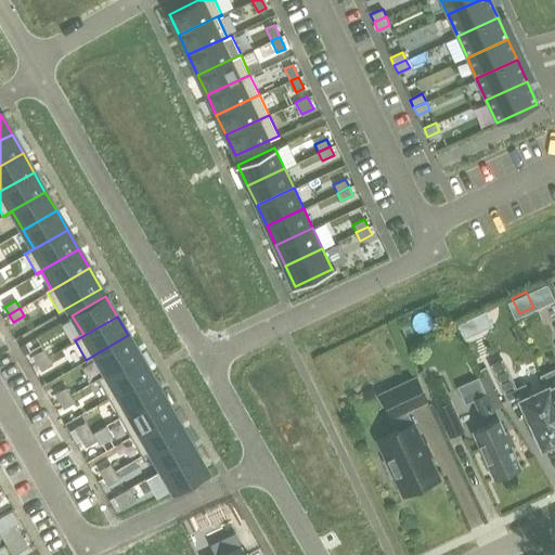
[(128,335),(86,360),(86,361),(95,356),(105,373),(97,378),(139,355),(128,335)]
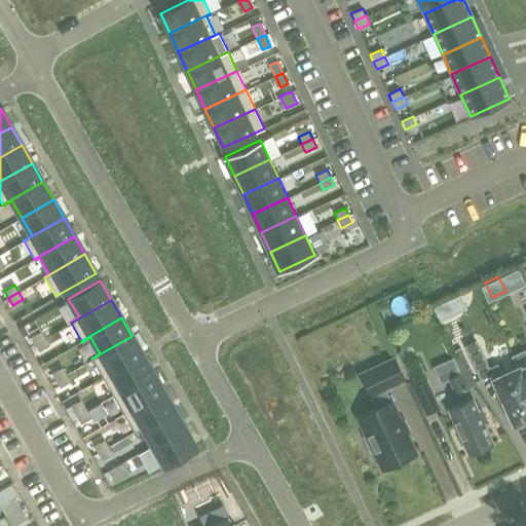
[(41,331),(30,337),(34,344),(45,337),(41,331)]
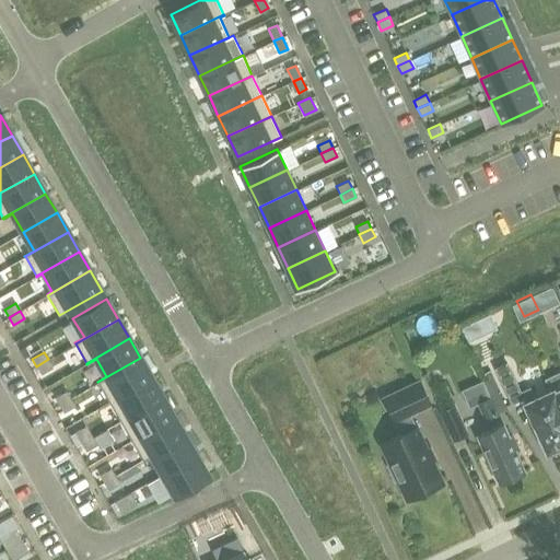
[(140,358),(97,382),(108,401),(151,377),(140,358)]
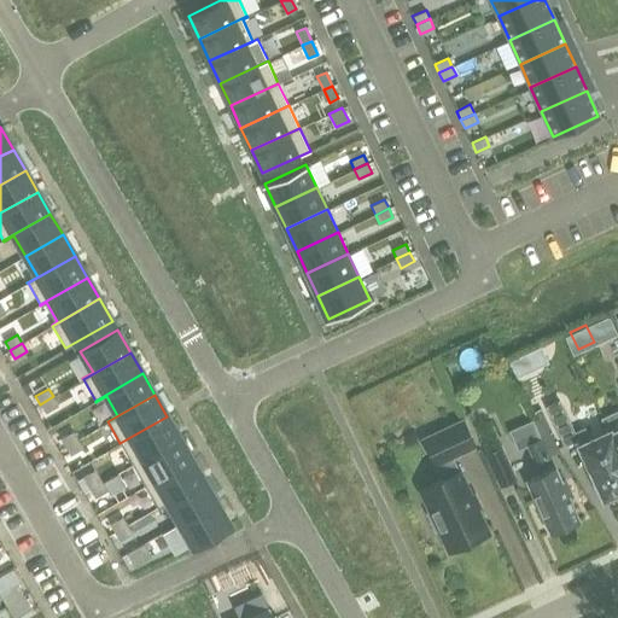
[(53,396),(40,404),(45,413),(58,404),(53,396)]
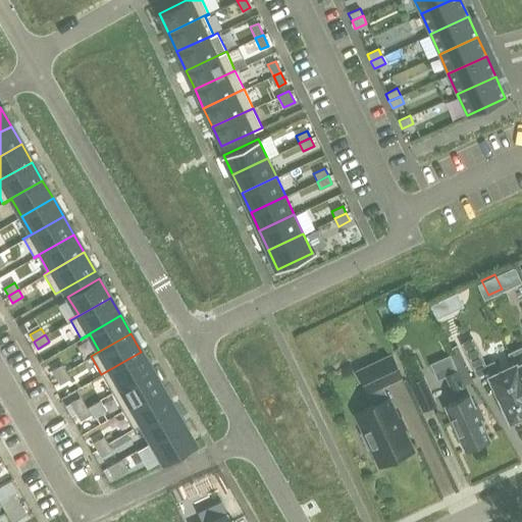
[(521,383),(513,365),(499,372),(493,361),(484,365),(472,337),(461,343),(476,376),(487,371),(510,419),(515,417),(517,421),(521,418),(521,383)]
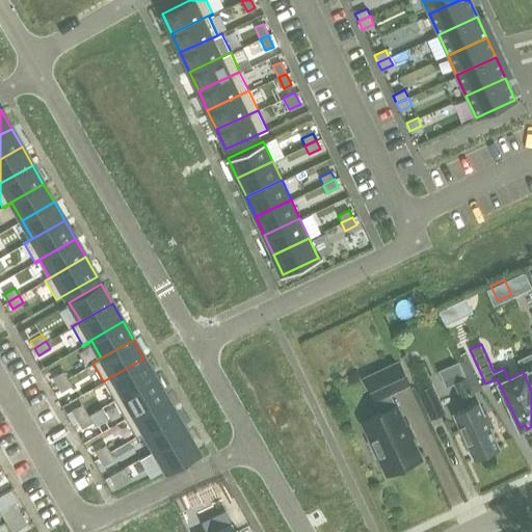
[(531,353),(517,361),(523,372),(531,391),(531,353)]
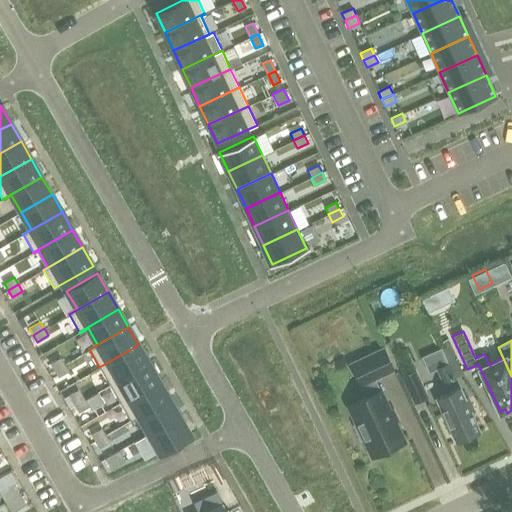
[(138,345),(99,367),(110,385),(149,362),(138,345)]
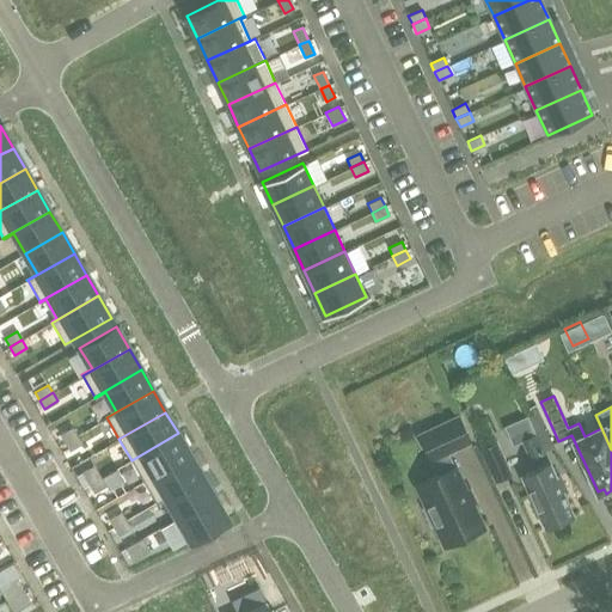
[(434,525),(444,545),(461,537),(465,540),(477,534),(477,530),(483,527),(454,466),(453,466),(447,453),(470,442),(457,415),(417,434),(430,460),(435,458),(442,471),(415,484),(426,506),(422,507),(430,526),(434,525)]
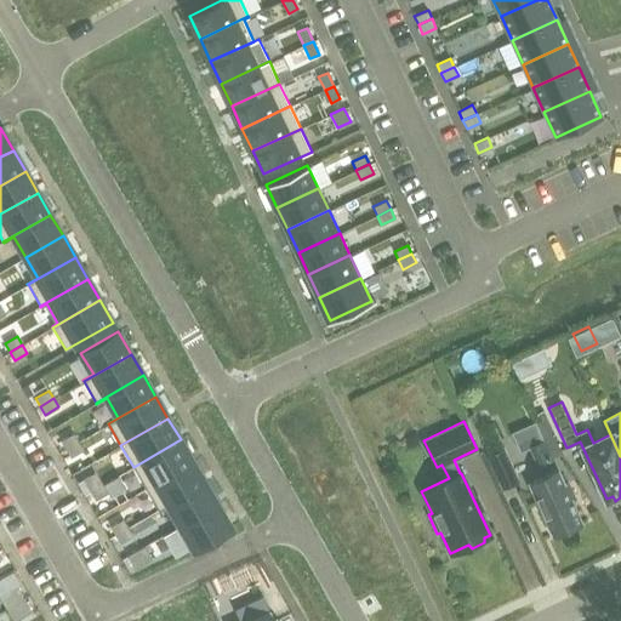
[(537,465),(560,454),(542,421),(513,434),(522,451),(529,448),(537,465)]
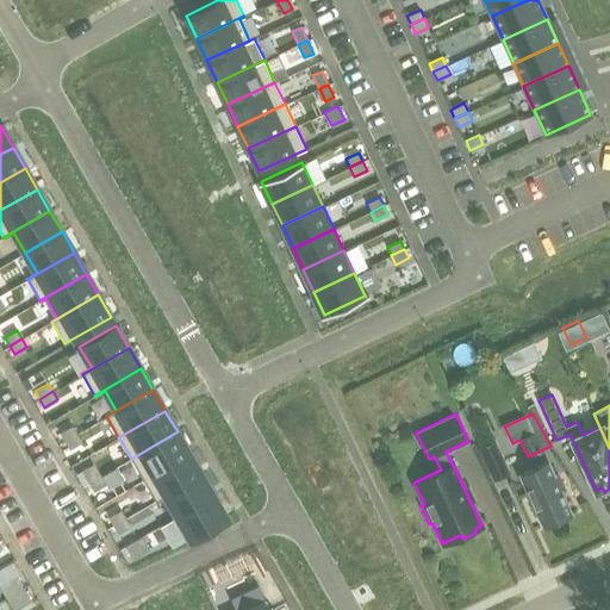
[(72,425),(60,433),(64,441),(76,434),(72,425)]
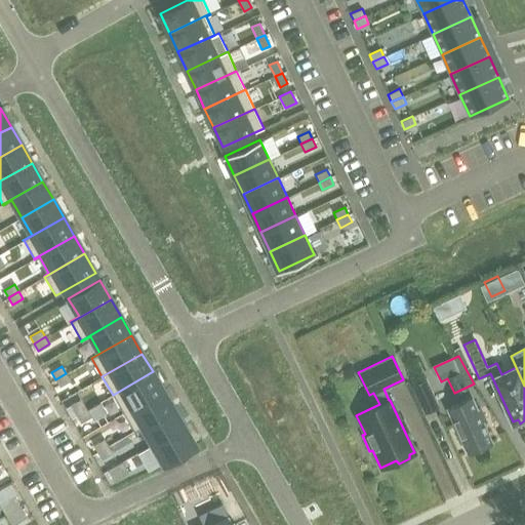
[(153,371),(113,395),(123,412),(163,390),(153,371)]
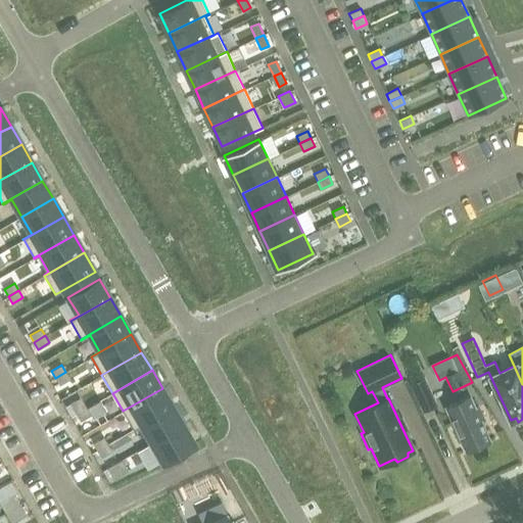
[(65,372),(55,378),(59,385),(69,379),(65,372)]
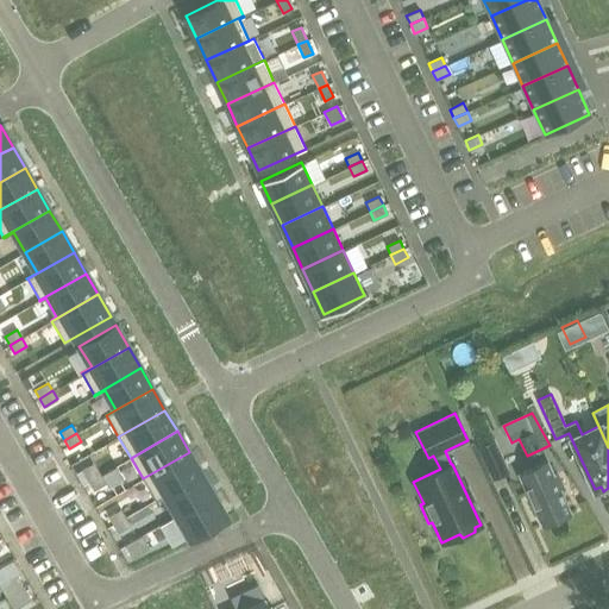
[(477,446),(493,479),(509,472),(494,438),(477,446)]
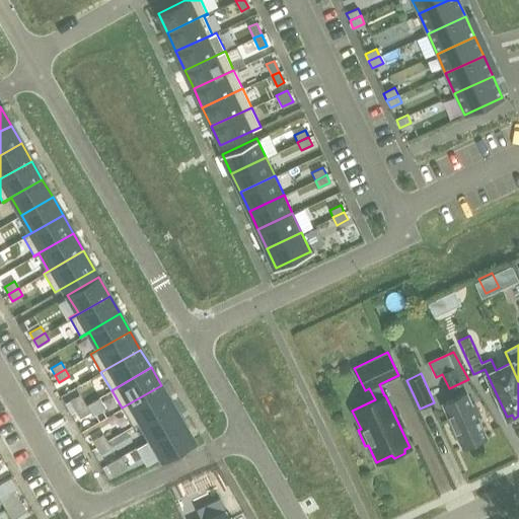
[(161,385),(122,408),(132,426),(171,403),(161,385)]
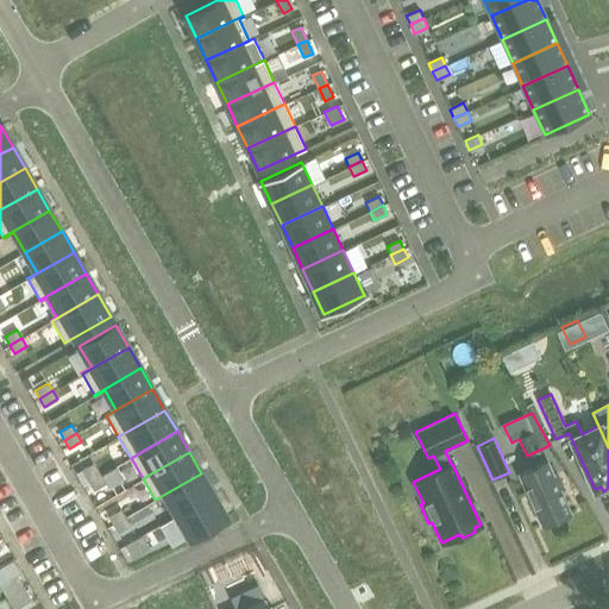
[(93,462),(81,469),(88,482),(101,475),(93,462)]
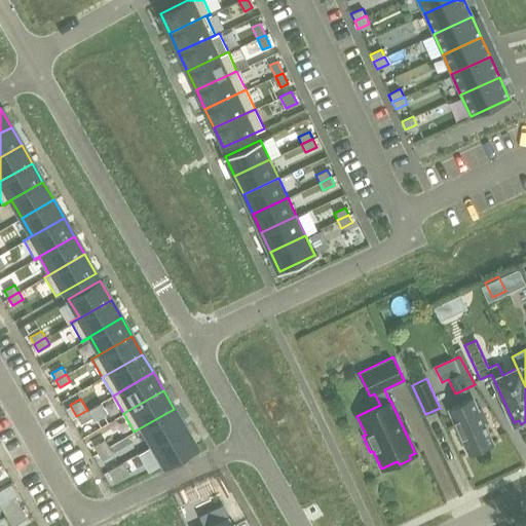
[(472,399),(449,409),(454,421),(453,421),(467,453),(491,442),(483,422),(485,421),(480,409),(478,410),(472,399)]
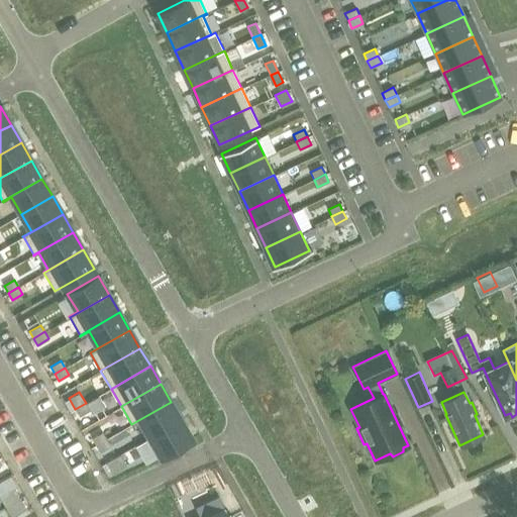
[(171,402),(131,424),(132,425),(140,420),(149,436),(145,438),(145,439),(181,419),(171,402)]
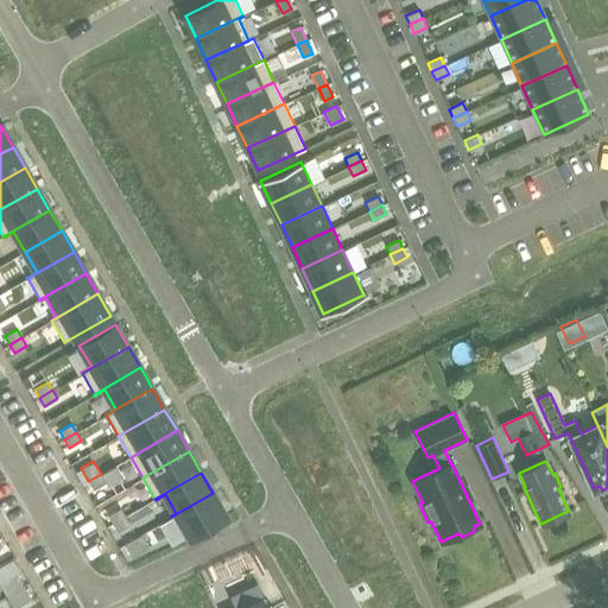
[(101,474),(88,481),(93,489),(105,482),(101,474)]
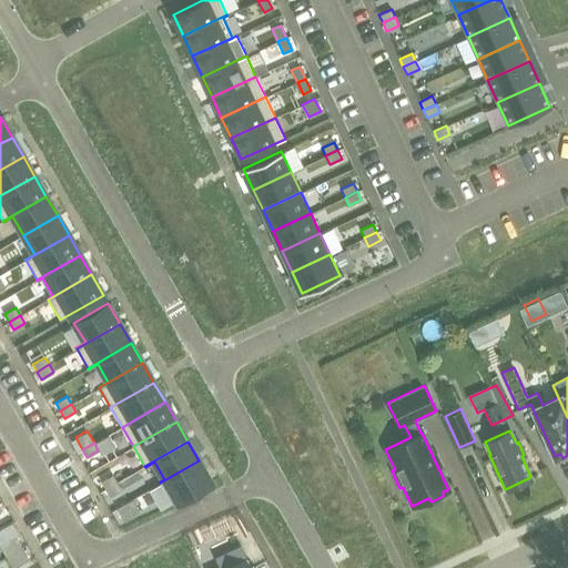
[(199,460),(160,483),(172,503),(176,500),(211,482),(199,460)]
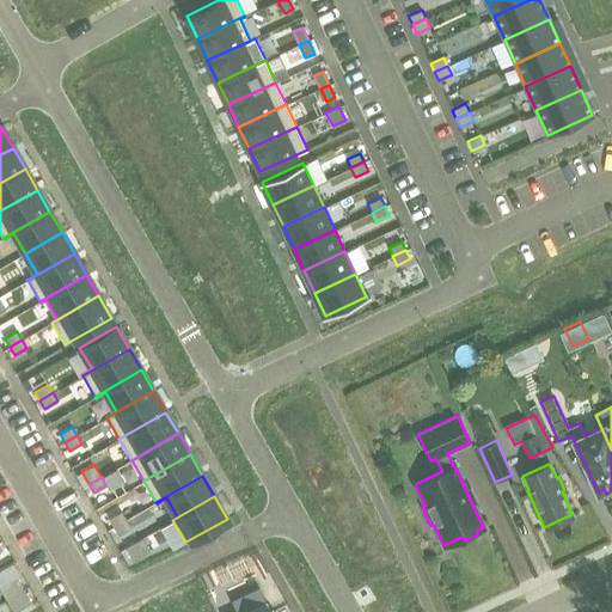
[(121,510),(109,518),(114,526),(126,519),(121,510)]
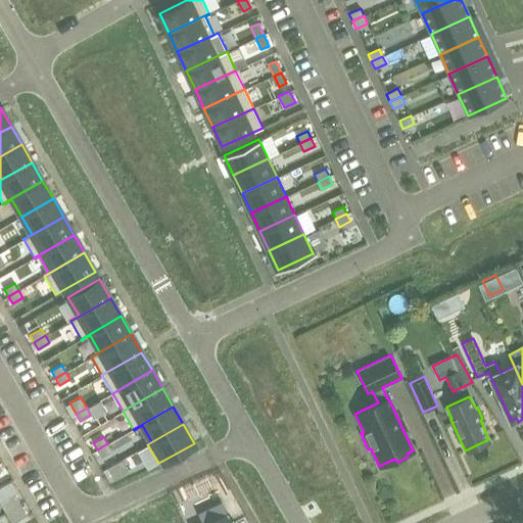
[(107,443),(97,449),(101,457),(111,450),(107,443)]
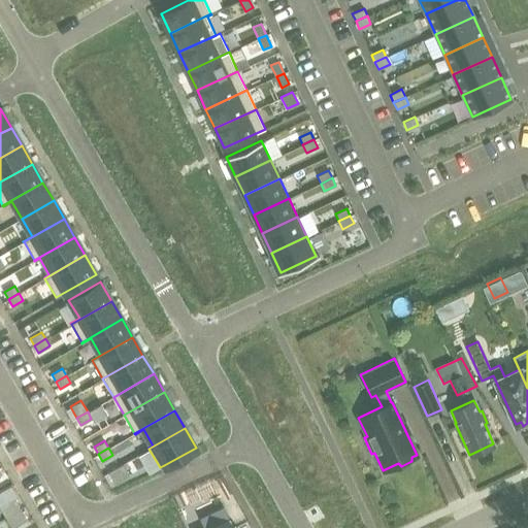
[(123,464),(108,472),(114,483),(129,474),(123,464)]
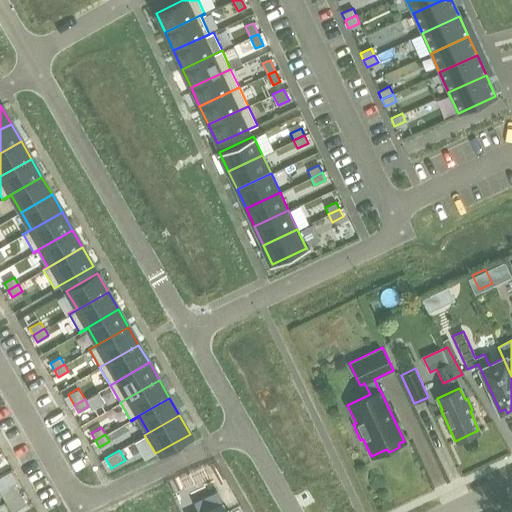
[(192,484),(187,473),(180,476),(185,487),(192,484)]
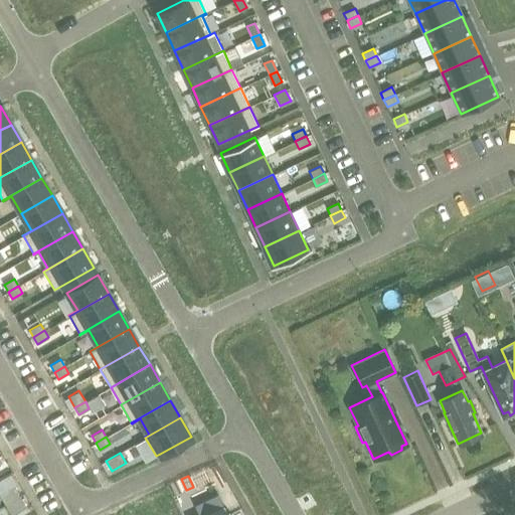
[(13,486),(0,493),(0,496),(5,505),(19,497),(13,486)]
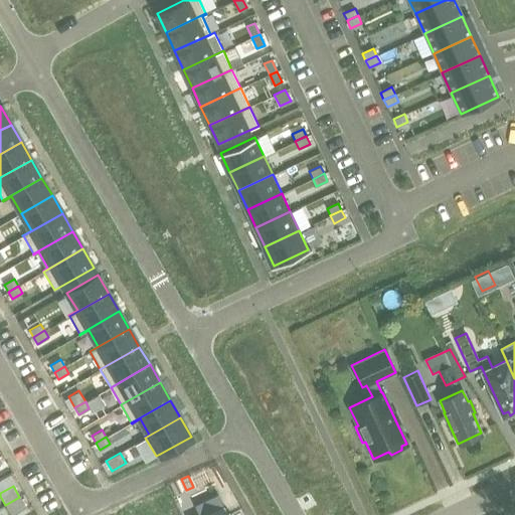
[(19,497),(5,505),(10,514),(11,514),(25,507),(19,497)]
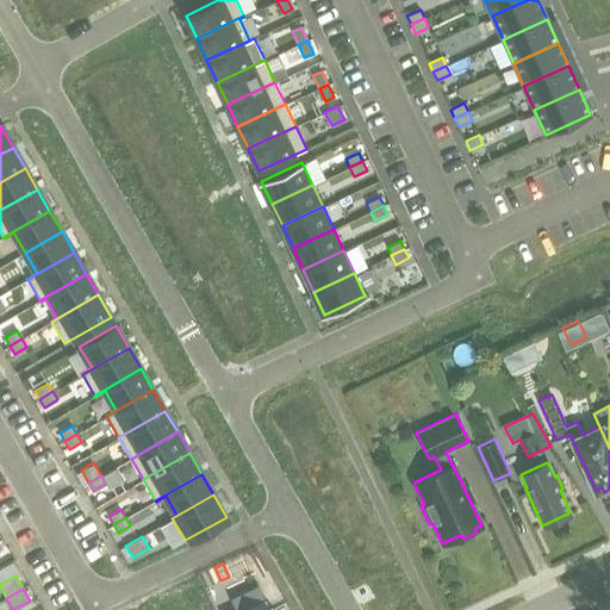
[(236,609),(234,609),(269,609),(265,599),(240,609),(236,609)]
